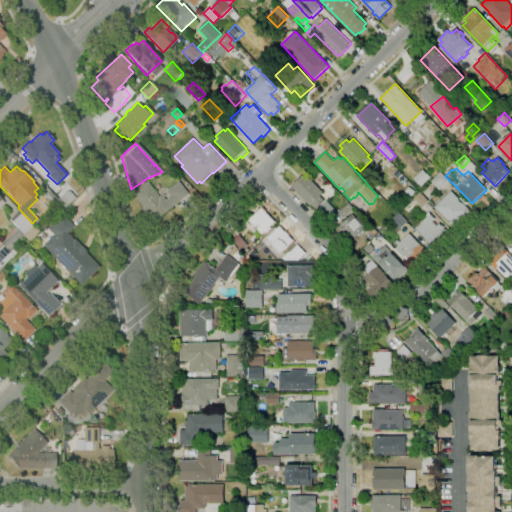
[(421,186),(414,179),(423,169),(431,177),(421,186)]
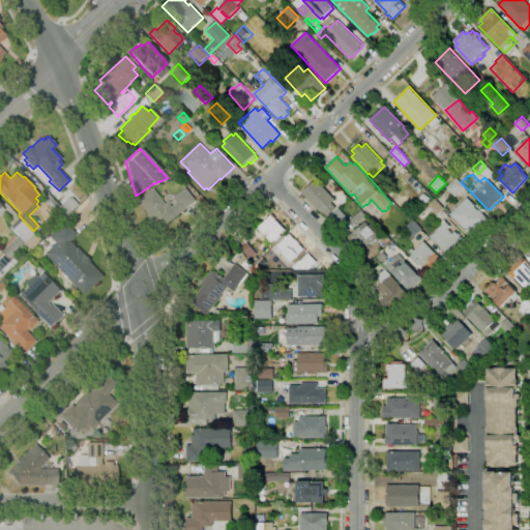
[(454,197),(446,187),(457,178),(465,187),(454,197)]
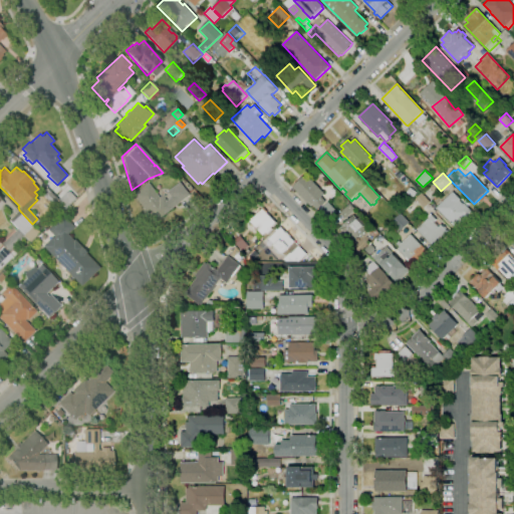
[(317,210),(313,206),(312,207),(293,188),(307,175),(324,193),(321,196),(326,202),(317,210)]
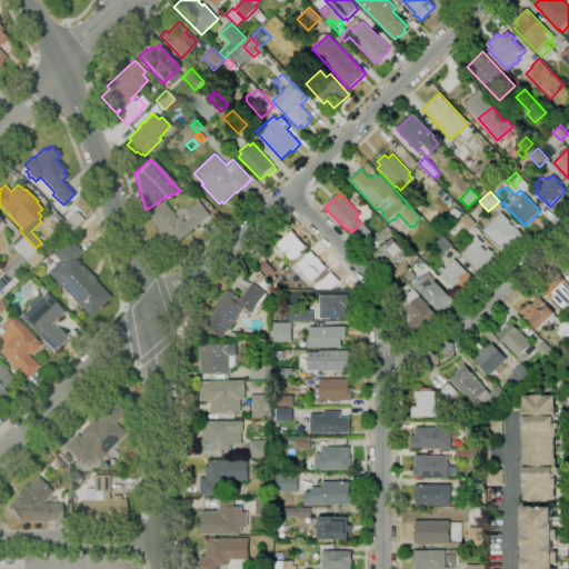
[(170,247),(146,215),(162,202),(176,218),(180,215),(186,222),(191,218),(187,212),(200,201),(211,216),(170,247)]
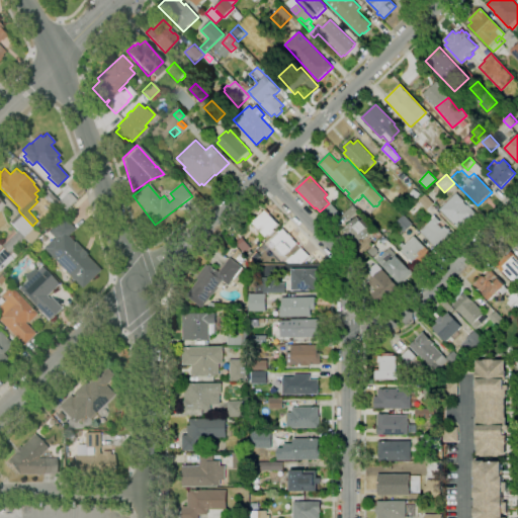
[(69,208),(62,216),(44,197),(44,193),(46,190),(48,188),(49,188),(59,199),(69,208)]
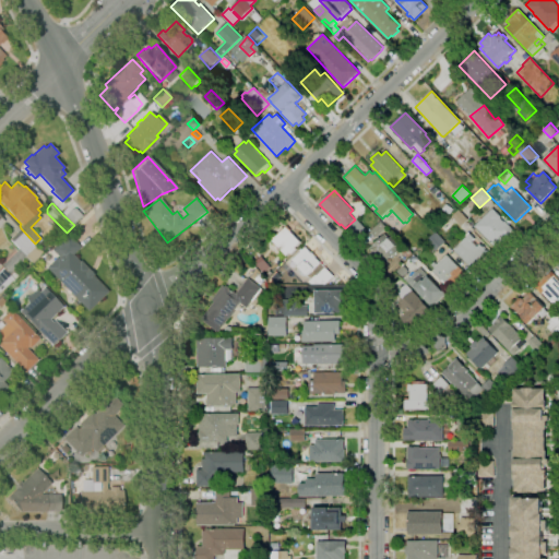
[(448,215),(441,209),(445,204),(452,210),(448,215)]
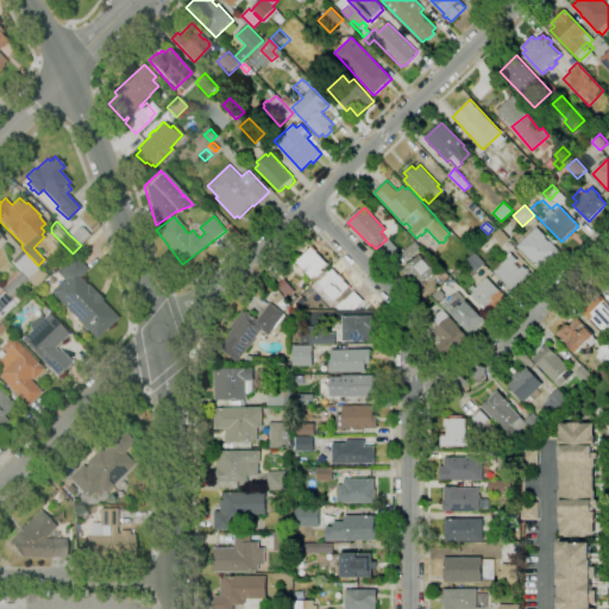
[(69,234),(77,227),(82,227),(90,236),(81,245),(69,234)]
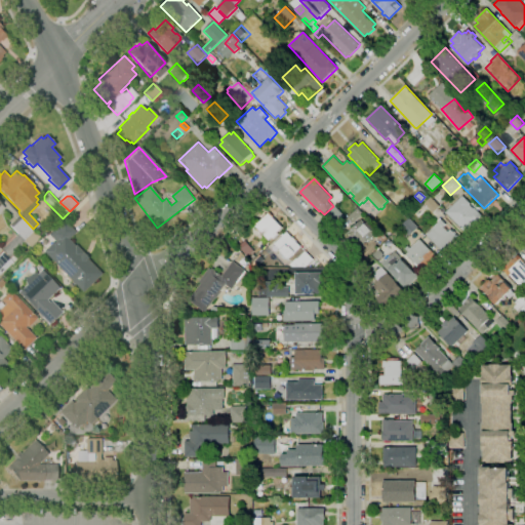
[(466,232),(446,212),(462,196),(471,204),(470,205),(473,208),(474,207),(482,215),(466,232)]
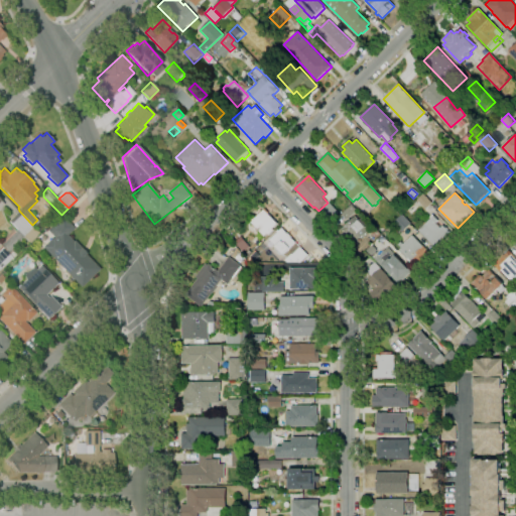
[(425,209),(417,200),(423,194),(432,203),(425,209)]
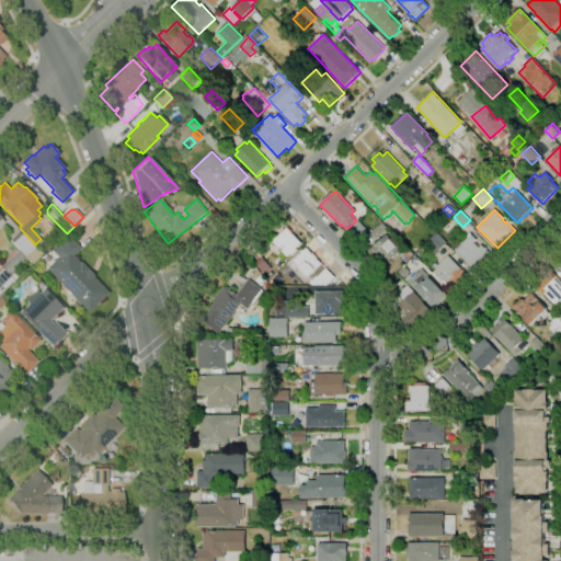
[(359,240),(350,229),(358,220),(368,230),(359,240)]
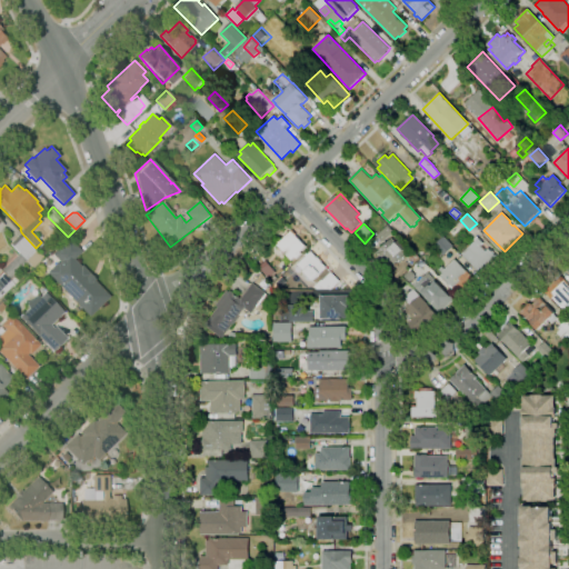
[(383,242),(377,235),(388,225),(395,232),(383,242)]
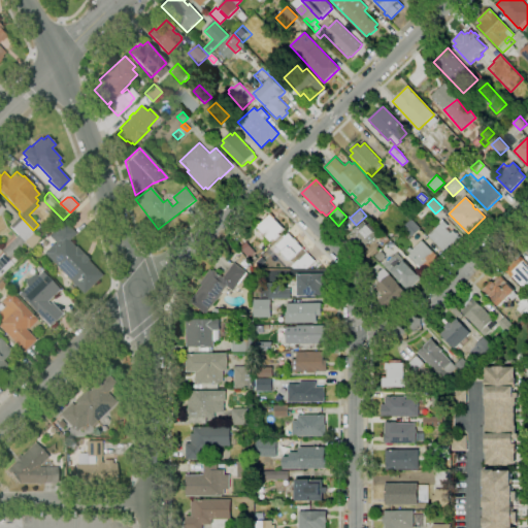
[(421,219),(417,215),(422,209),(426,213),(421,219)]
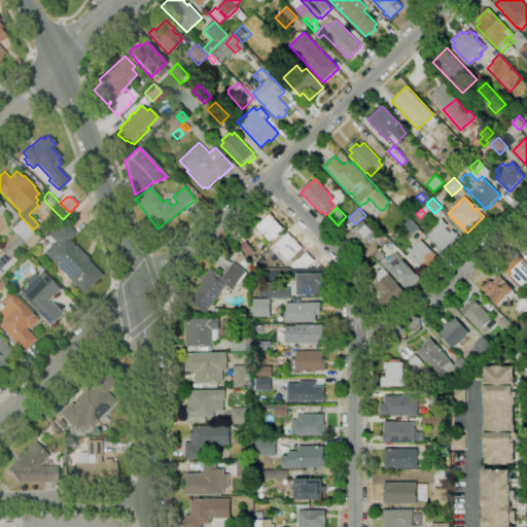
[(271,241),(257,227),(271,214),(284,229),(279,234),(280,235),(274,240),(273,239),(271,241)]
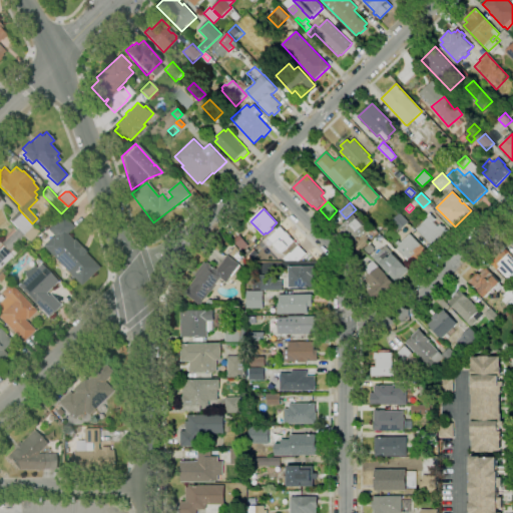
[(13,255),(1,243),(17,227),(11,221),(20,212),(39,231),(29,240),(23,234),(21,237),(21,239),(15,245),(19,249),(13,255)]
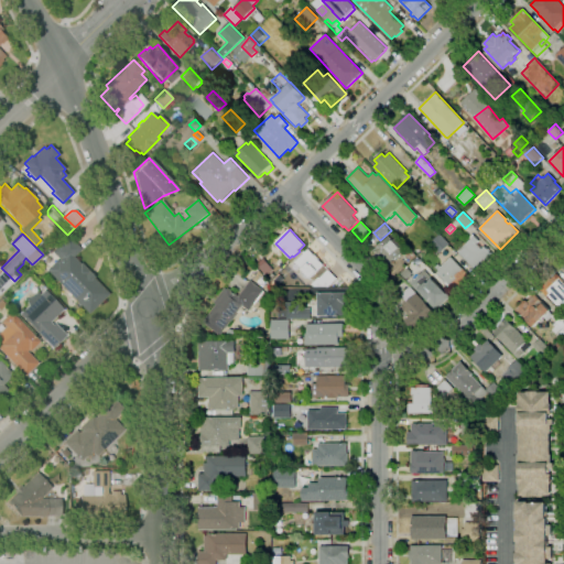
[(438,252),(431,245),(441,235),(448,242),(438,252)]
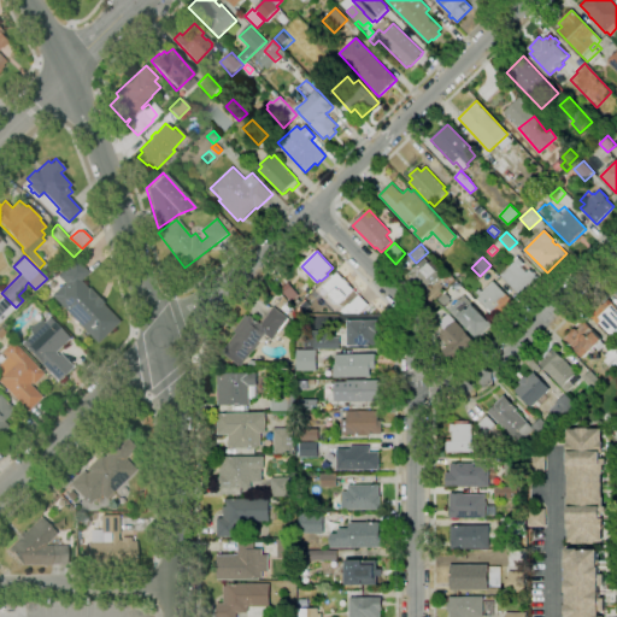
[(97,345),(93,341),(94,340),(56,301),(57,300),(51,294),(64,281),(57,275),(74,258),(88,272),(81,281),(87,287),(88,287),(104,301),(103,303),(121,322),(116,325),(116,324),(100,340),(97,345)]
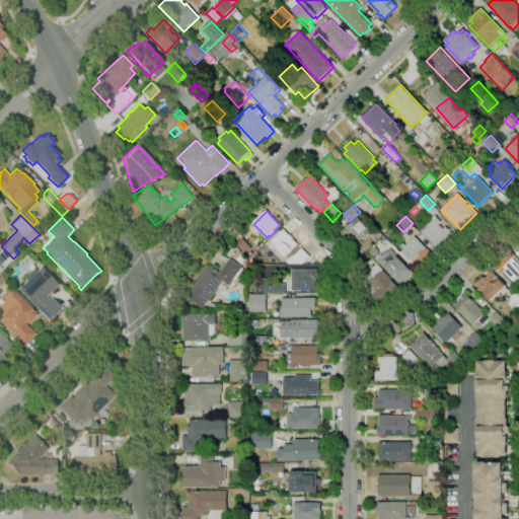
[(358,243),(351,236),(347,239),(341,233),(358,217),(362,221),(364,220),(369,225),(367,227),(367,228),(368,227),(371,231),(358,243)]
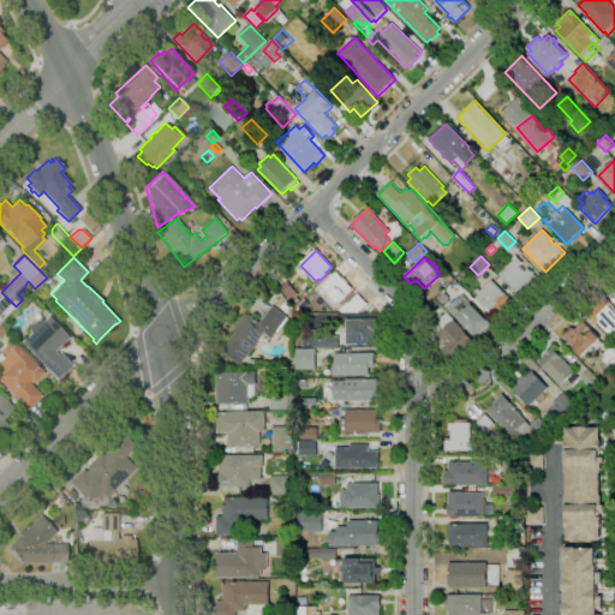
[(518,294),(499,275),(518,257),(536,276),(529,282),(531,285),(526,290),(525,287),(518,294)]
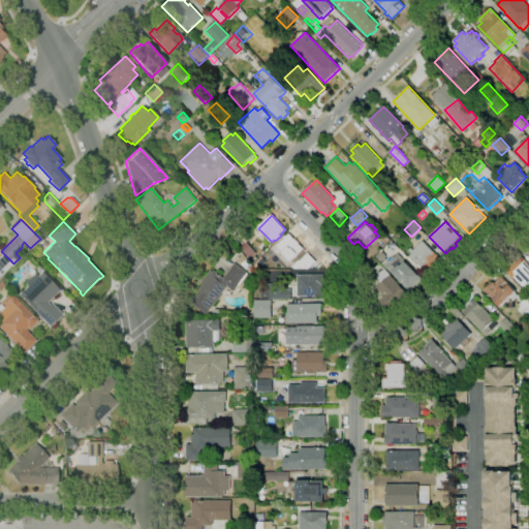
[(291,260),(277,246),(285,239),(284,238),(286,236),(287,237),(289,235),(304,249),(291,260)]
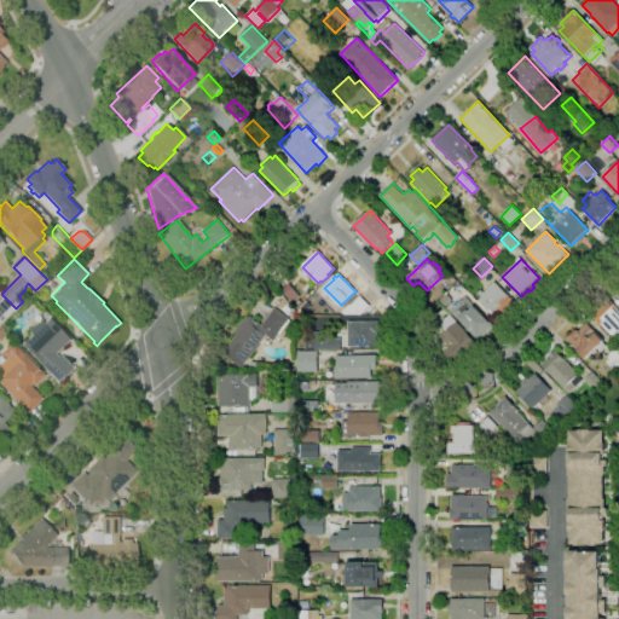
[(499,320),(479,300),(481,298),(478,294),(481,290),(485,294),(495,283),(516,304),(499,320)]
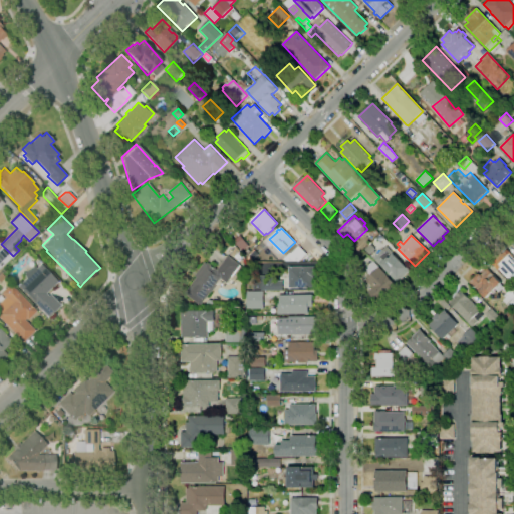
[(243,252),(234,241),(240,236),(249,246),(243,252)]
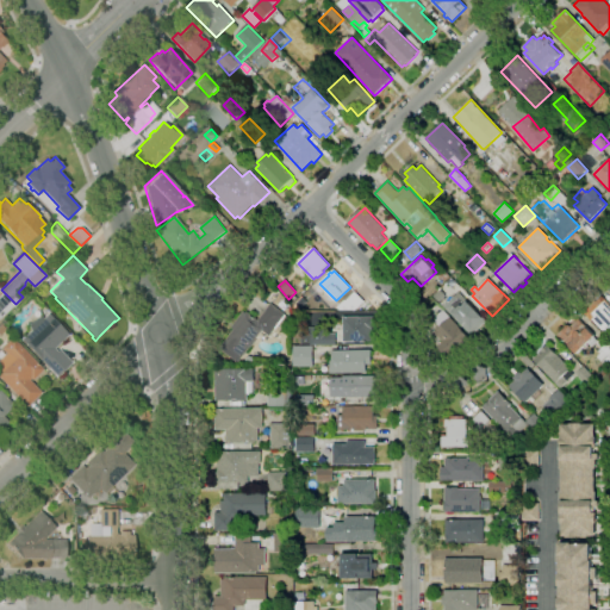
[(0,319),(0,292),(2,291),(16,304),(0,319)]
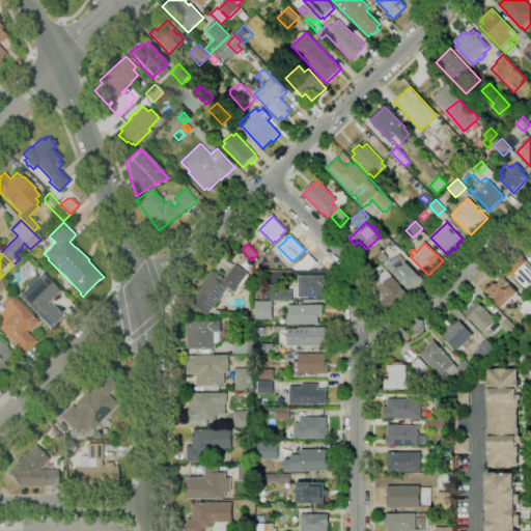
[(289,271),(300,261),(301,262),(309,254),(316,262),(308,271),(289,271)]
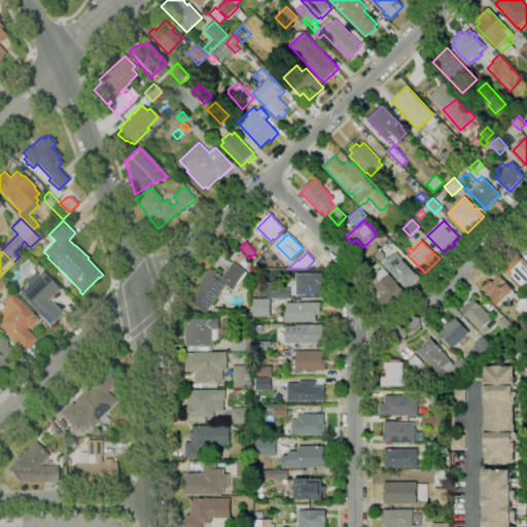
[(407,290),(383,265),(392,256),(400,265),(405,260),(420,277),(407,290)]
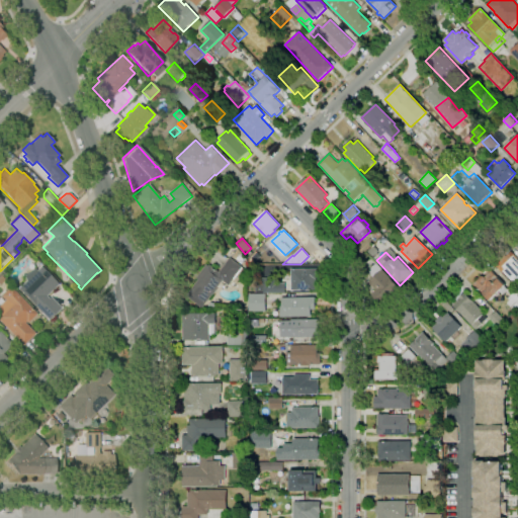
[(517,283),(517,284),(503,271),(502,272),(495,264),(504,255),(506,257),(511,252),(517,258),(517,259),(517,260),(517,283)]
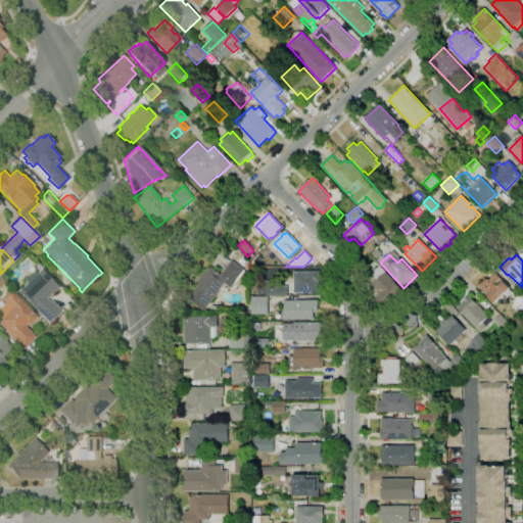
[(243,267),(239,262),(244,256),(248,262),(243,267)]
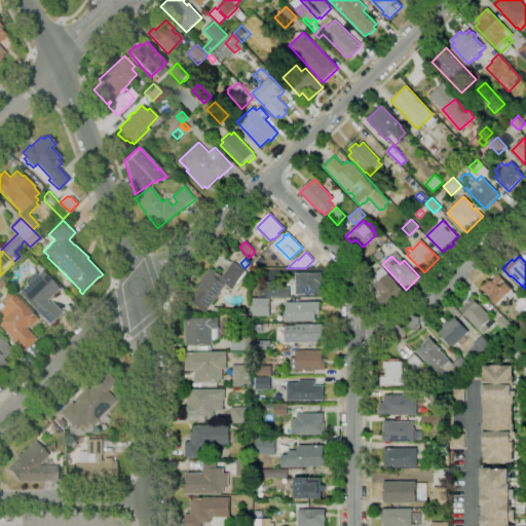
[(205,312),(189,301),(201,284),(199,282),(210,268),(212,270),(213,269),(223,276),(234,261),(247,271),(247,272),(250,274),(240,287),(237,284),(232,290),(226,285),(220,293),(221,294),(217,299),(216,299),(205,312)]
